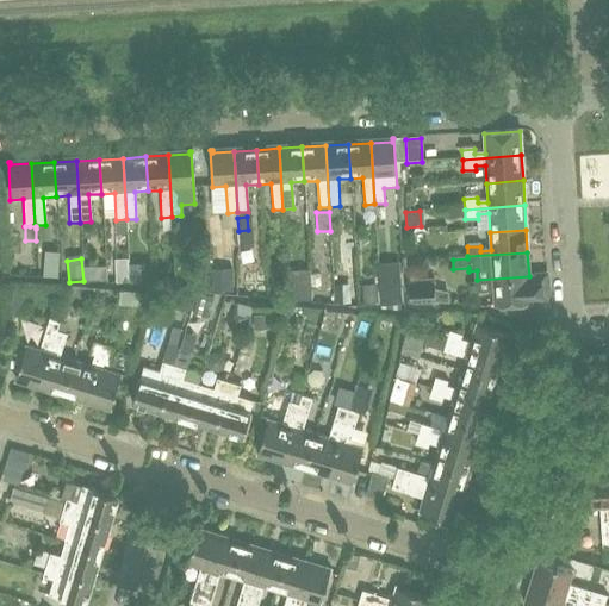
[(131,286),(130,264),(129,260),(117,260),(118,286),(131,286)]
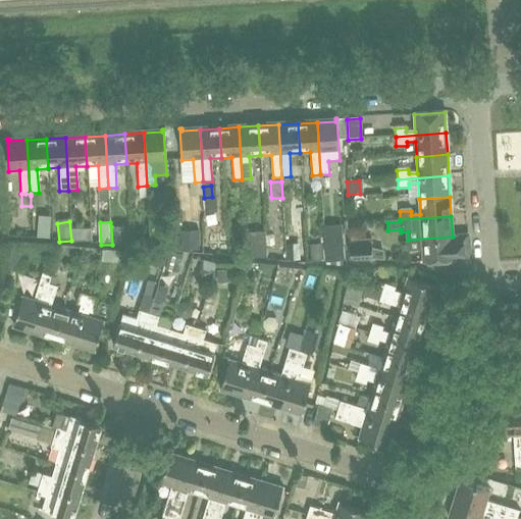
[(168,235),(169,240),(173,240),(178,240),(177,225),(175,225),(168,226),(168,232),(168,235)]
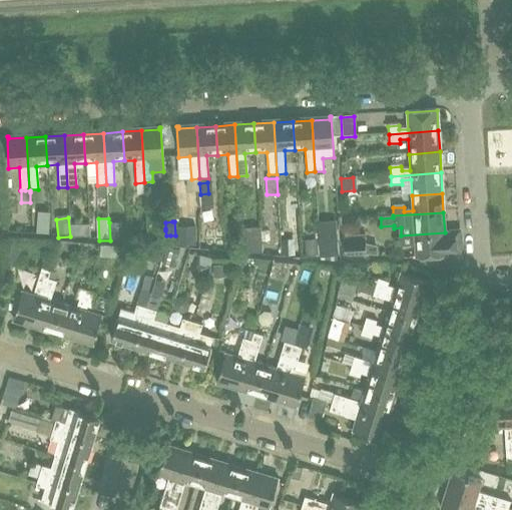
[(48,223),(38,222),(37,234),(47,235),(48,223)]
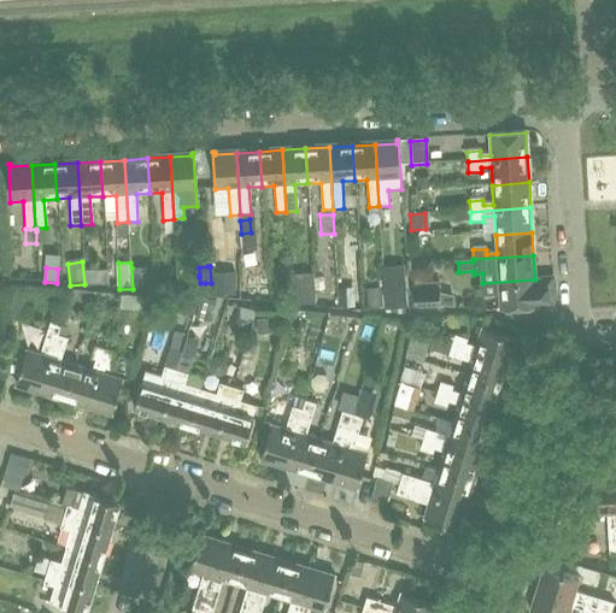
[(147,267),(132,267),(133,289),(133,290),(148,289),(147,267)]
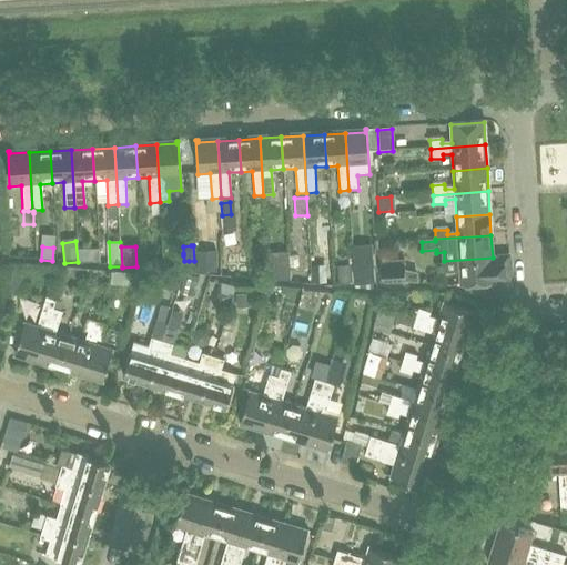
[(78,263),(79,263),(84,263),(88,263),(87,249),(78,249),(78,263)]
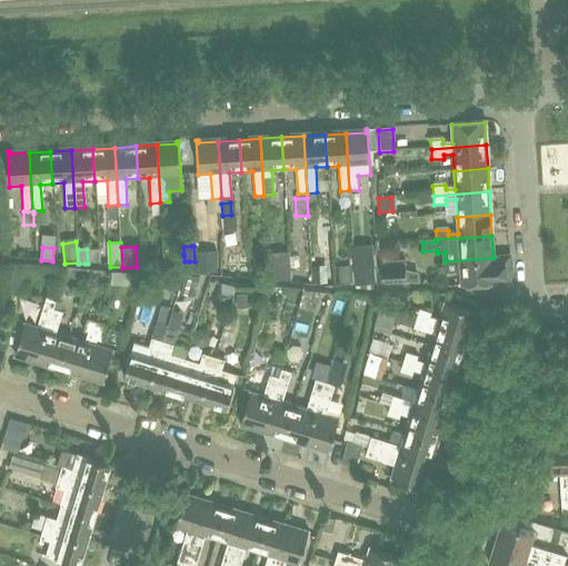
[(216,271),(215,250),(196,251),(197,271),(216,271)]
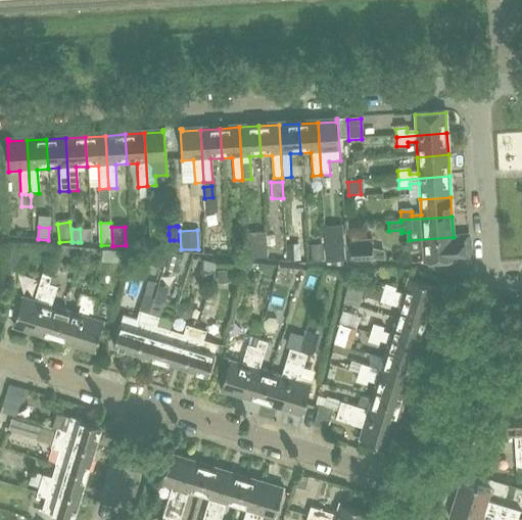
[(428,270),(455,277),(459,265),(459,258),(468,258),(467,237),(454,237),(409,240),(410,252),(423,251),(424,264),(428,263),(428,270)]
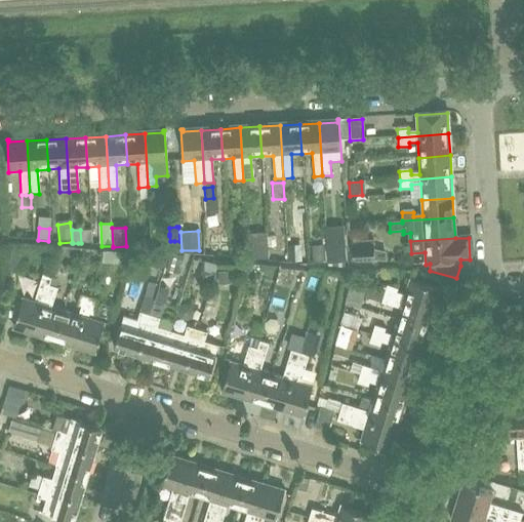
[(152,249),(152,241),(142,242),(142,252),(152,251),(152,249)]
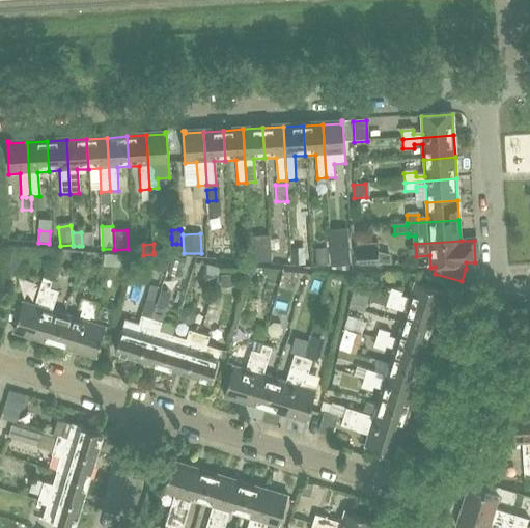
[(350,246),(331,247),(332,268),(351,267),(350,246)]
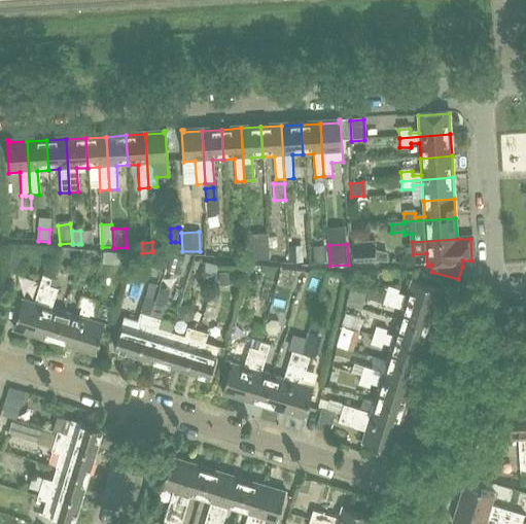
[(326,264),(324,246),(317,247),(312,247),(312,257),(313,265),(326,264)]
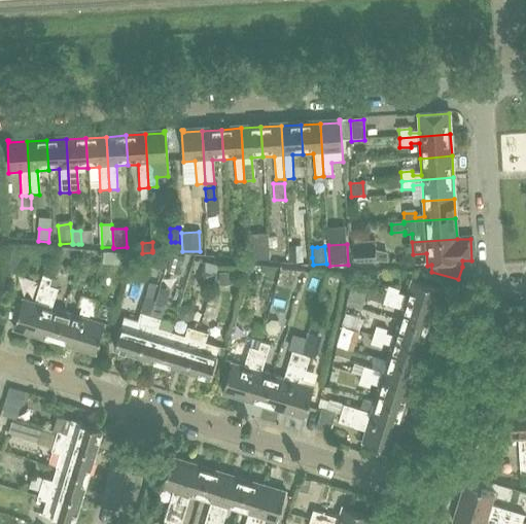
[(355,248),(356,262),(377,260),(376,247),(355,248)]
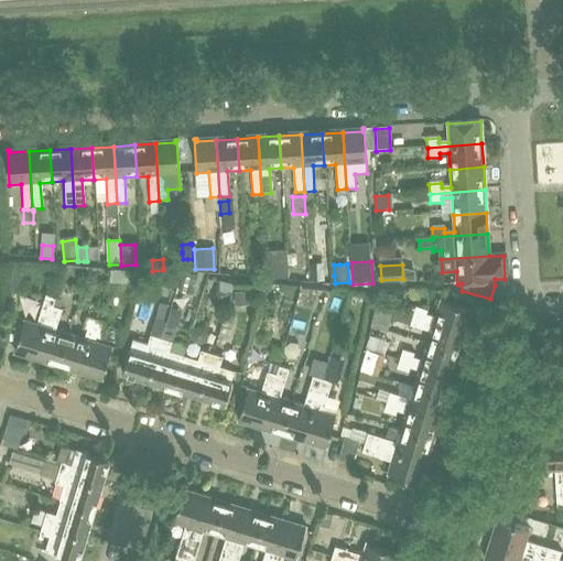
[(23,268),(10,268),(10,292),(23,292),(23,268)]
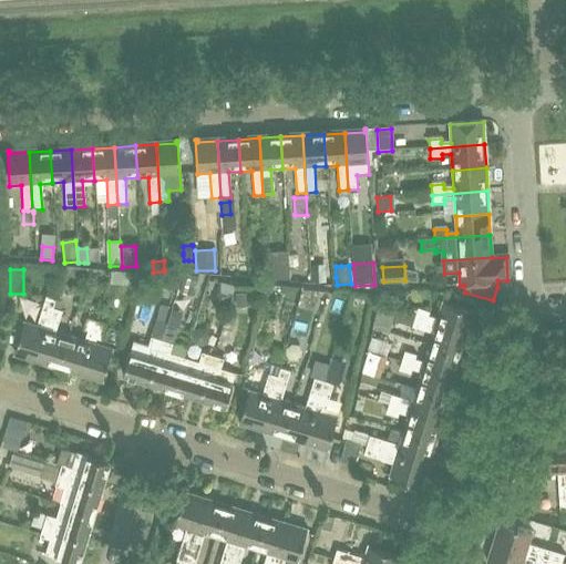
[(196,290),(198,278),(188,276),(185,275),(179,295),(194,299),(196,290)]
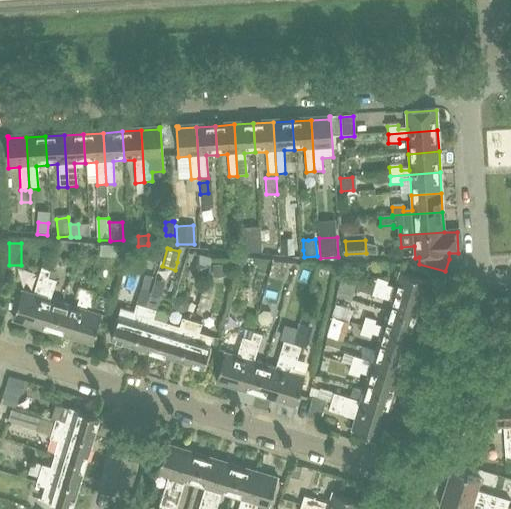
[(208,264),(210,260),(199,256),(198,256),(192,274),(204,277),(205,277),(207,268),(208,264)]
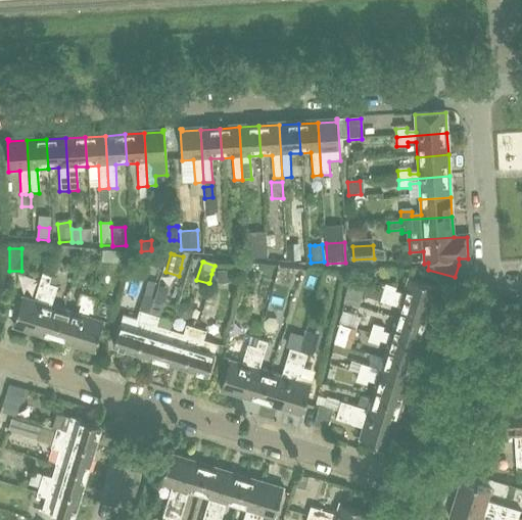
[(222,272),(216,272),(216,276),(217,284),(230,284),(229,272),(222,272)]
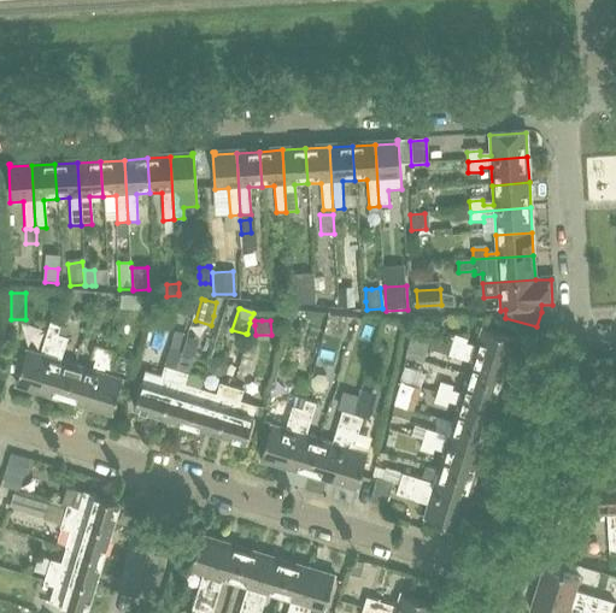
[(50,323),(40,357),(25,352),(16,387),(39,394),(57,336),(60,326),(50,323)]
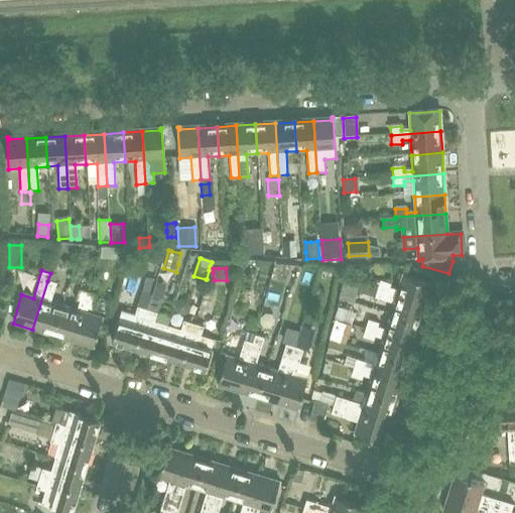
[(377,290),(426,304),(432,284),(403,276),(398,291),(390,288),(391,285),(380,281),(377,290)]
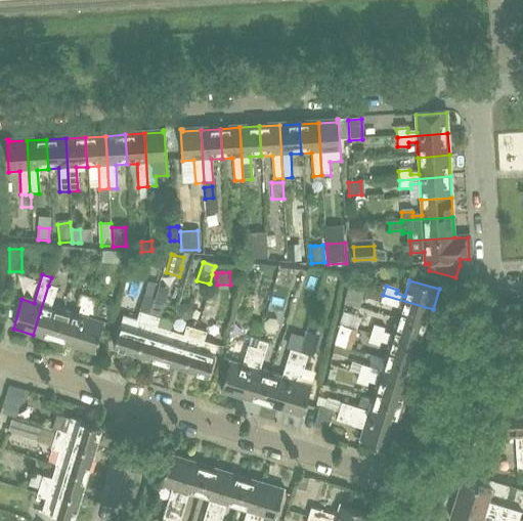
[(147,281),(142,298),(153,301),(158,285),(147,281)]
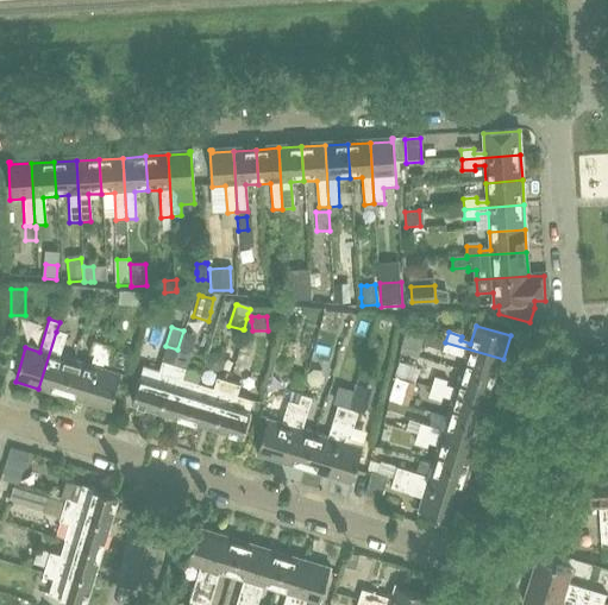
[(426,336),(406,331),(400,355),(420,360),(426,336)]
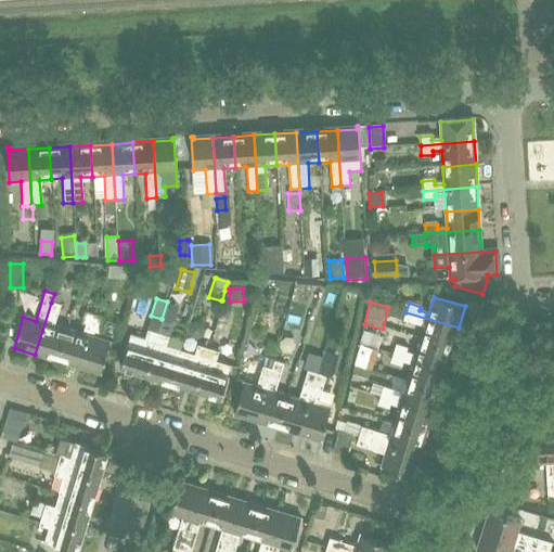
[(56,361),(66,330),(54,326),(61,306),(51,303),(35,355),(56,361)]
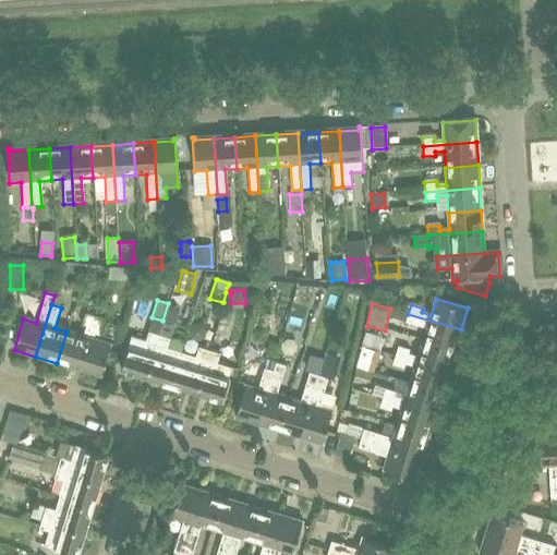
[(455,351),(461,329),(408,314),(406,323),(426,329),(423,341),(455,351)]
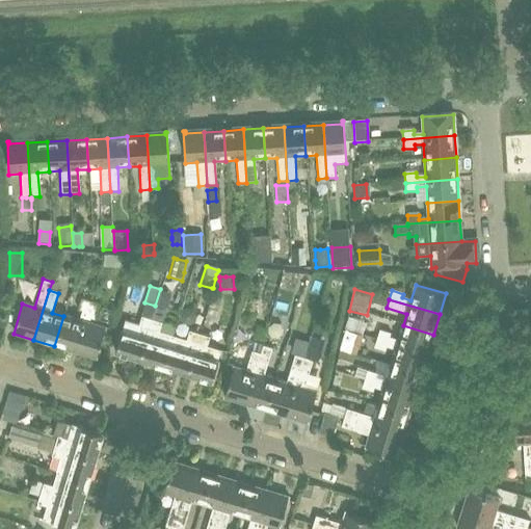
[(75,352),(90,302),(81,300),(78,311),(82,312),(79,321),(63,316),(54,346),(75,352)]
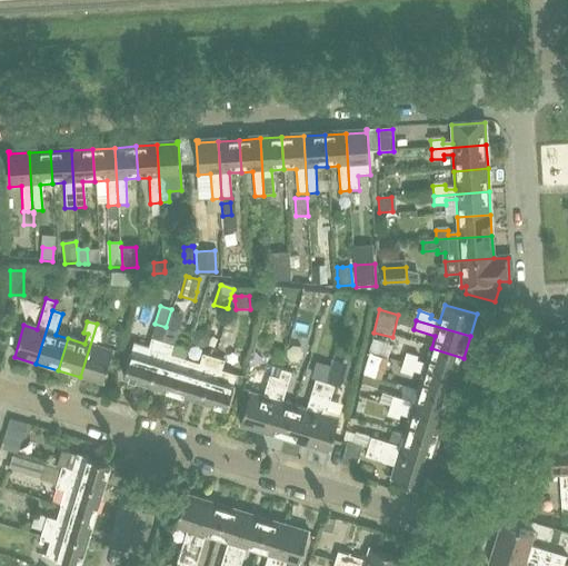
[(97,324),(80,377),(102,384),(112,353),(96,347),(97,344),(100,345),(106,327),(97,324)]
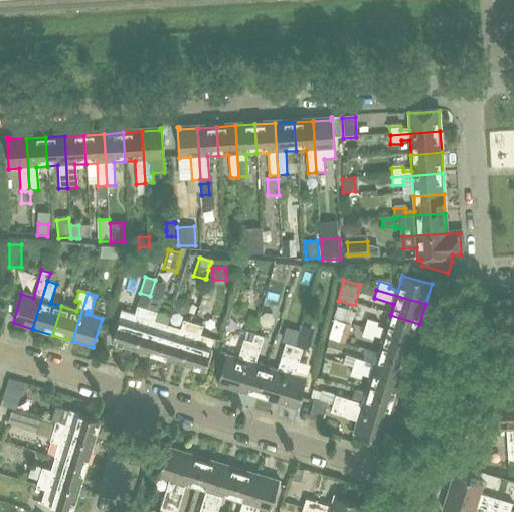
[(134,349),(150,296),(140,293),(134,314),(121,310),(111,342),(134,349)]
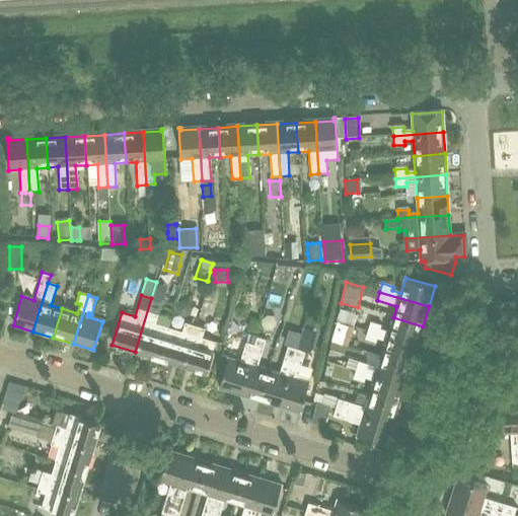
[(168,326),(155,322),(161,301),(151,298),(135,352),(159,359),(168,326)]
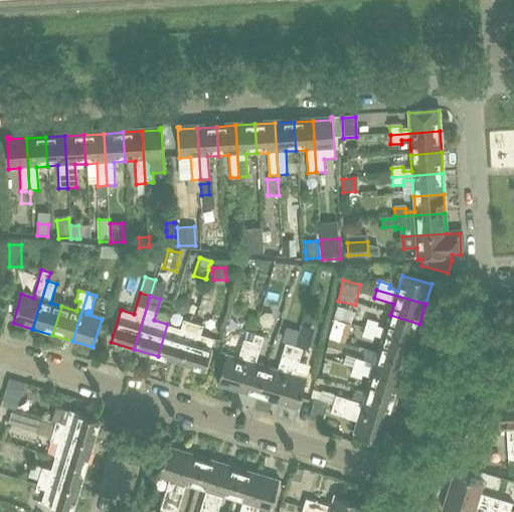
[(335,320),(351,325),(355,314),(338,308),(334,320),(335,320)]
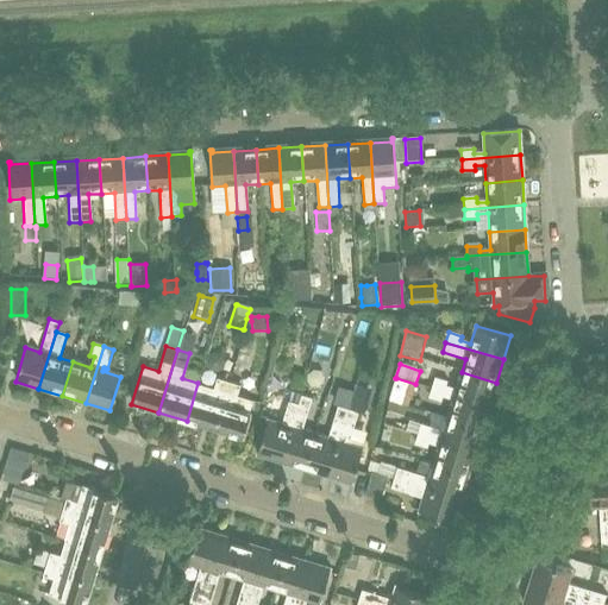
[(489,407),(496,383),(462,372),(456,390),(446,386),(447,383),(434,378),(431,388),(489,407)]
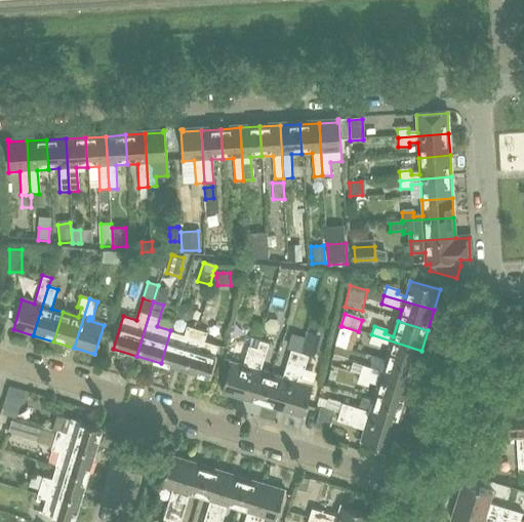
[(185,371),(197,328),(187,325),(184,334),(170,330),(161,363),(185,371)]
